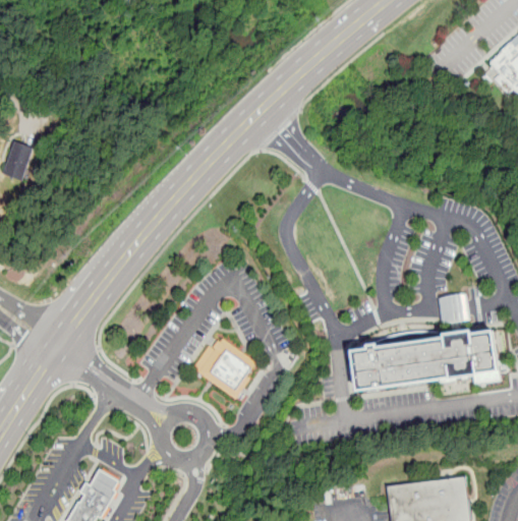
[(517,33),(488,62),(499,73),(493,77),(507,93),(513,89),(517,94),(517,33)]
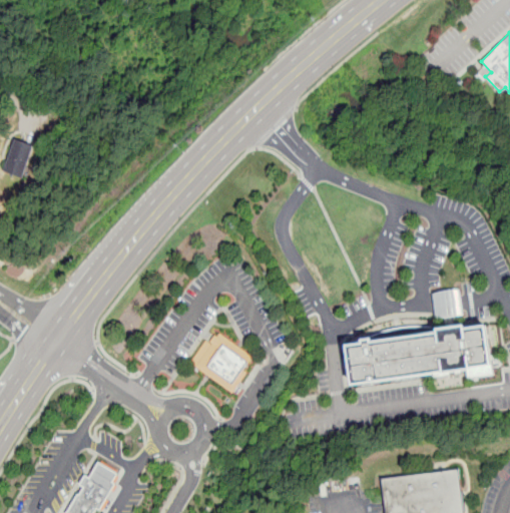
[(12,139),(0,171),(19,177),(31,145),(12,139)]
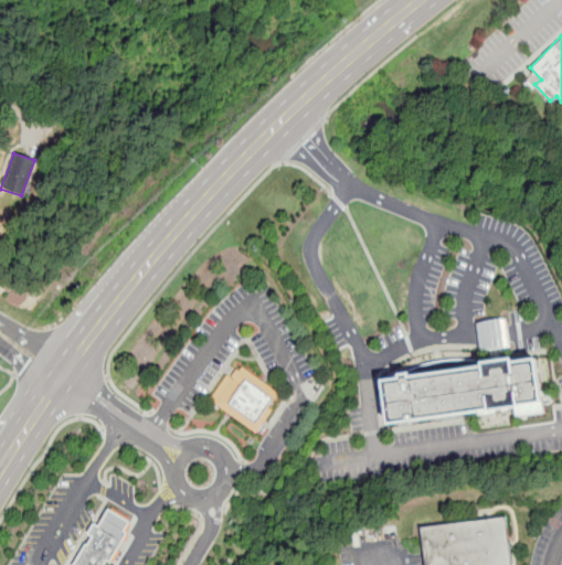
[(474,323),(479,350),(495,348),(491,332),(506,329),(505,318),(474,323)]
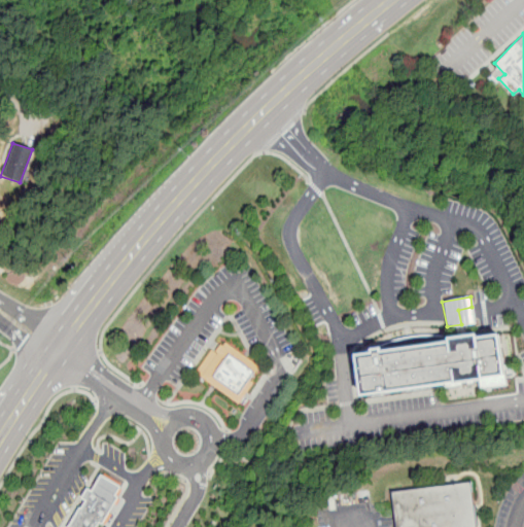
[(356,352),(363,392),(507,372),(501,330),(383,348),(382,344),(372,345),(374,349),(356,352)]
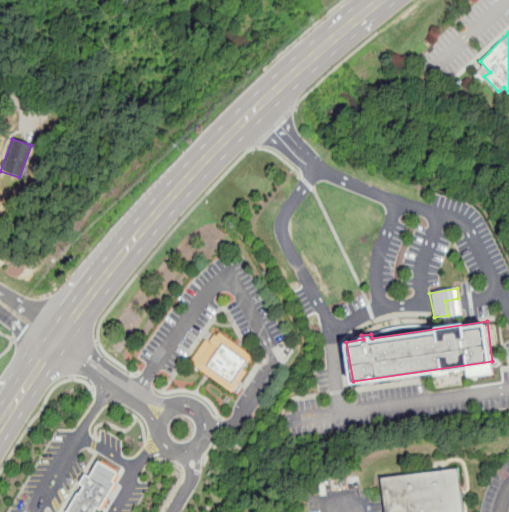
[(218,331),(194,365),(230,391),(254,358),(218,331)]
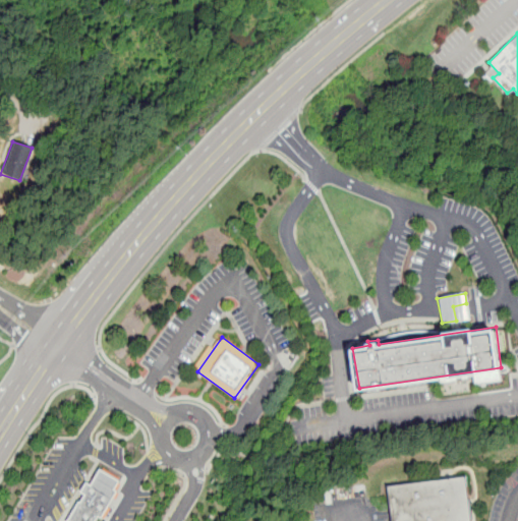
[(98,468),(89,484),(83,481),(78,490),(82,494),(78,502),(76,500),(64,520),(93,520),(97,515),(100,517),(115,489),(111,488),(117,480),(98,468)]
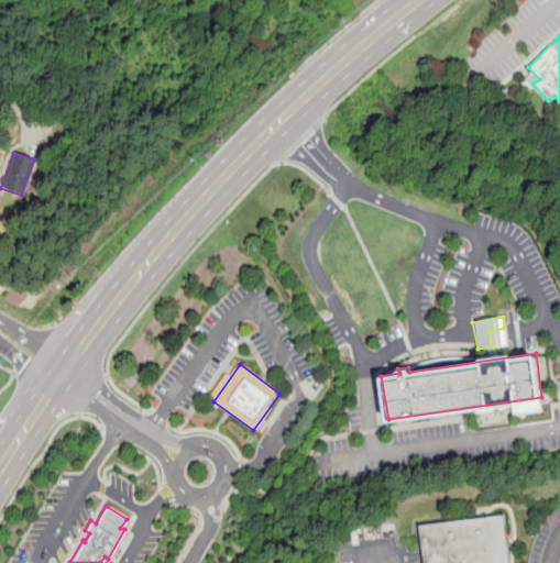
[(423,562),(508,562),(503,516),(418,525),(423,562)]
